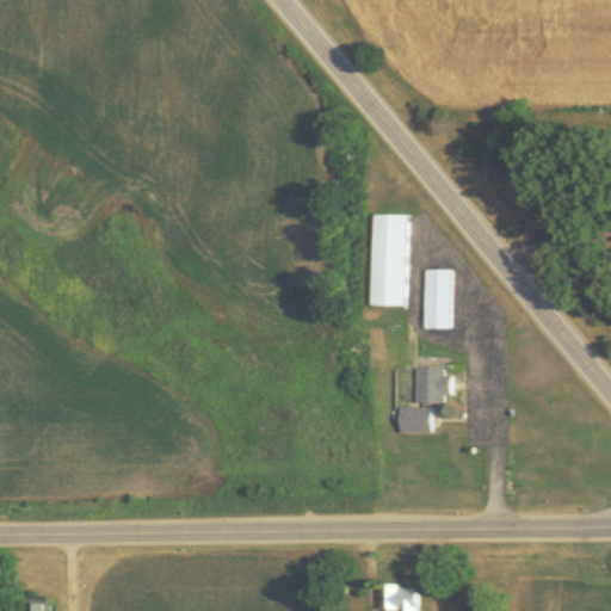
[(372,303),(408,304),(411,214),(374,213),(372,303)]
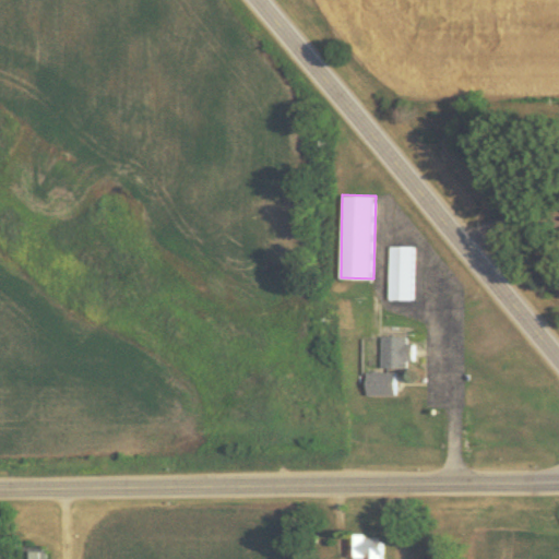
[(412,299),(413,246),(389,245),(388,298),(412,299)]
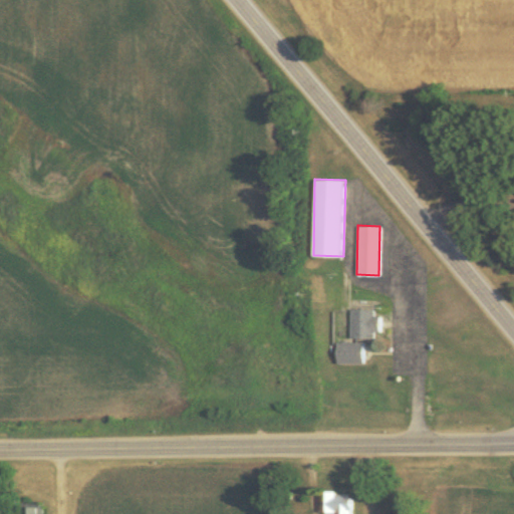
[(373,308),(349,308),(350,336),(379,335),(379,316),(373,316),(373,308)]
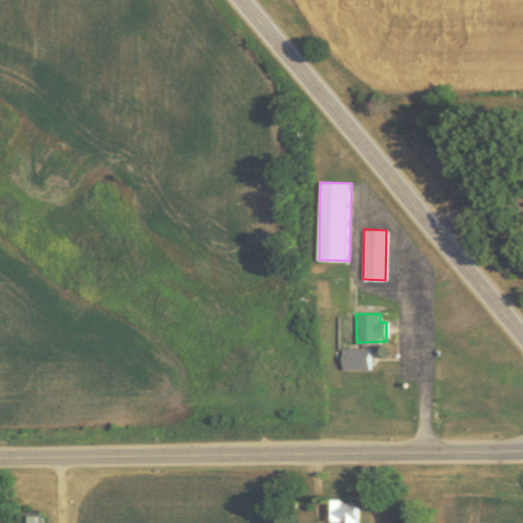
[(341,369),(371,369),(370,346),(341,347),(341,369)]
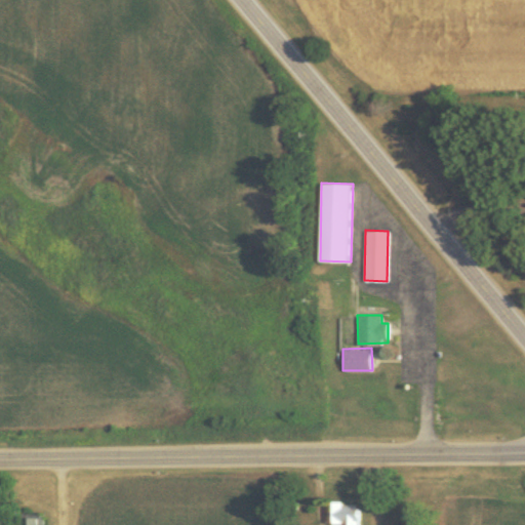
[(331,524),(344,524),(342,524),(357,524),(357,512),(345,512),(345,500),(331,501),(331,524)]
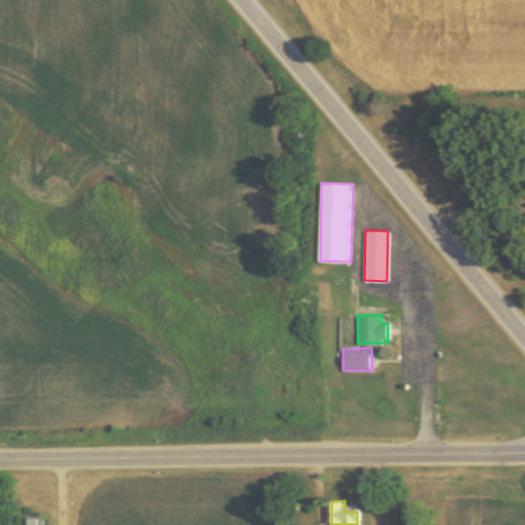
All buildings are outlined.
